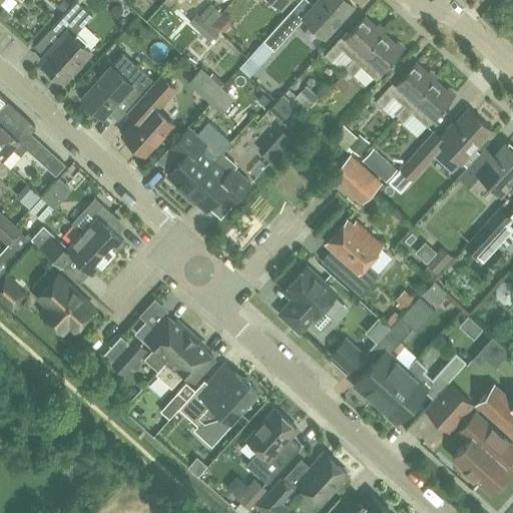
[(74,36),(92,15),(75,0),(71,4),(64,13),(51,27),(61,36),(40,59),(64,81),(90,51),(74,36)]
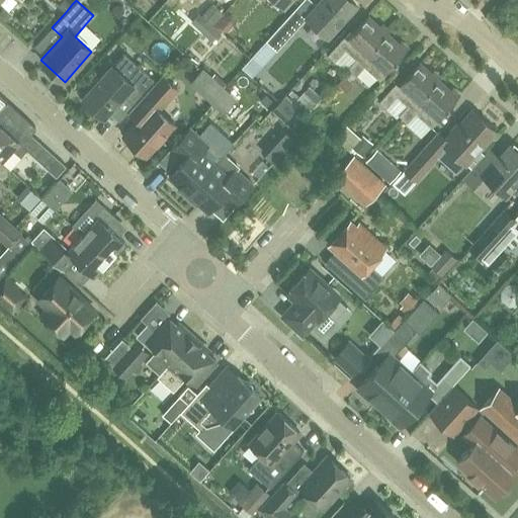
[(72,4),(67,0),(63,0),(58,6),(65,13),(72,4)]
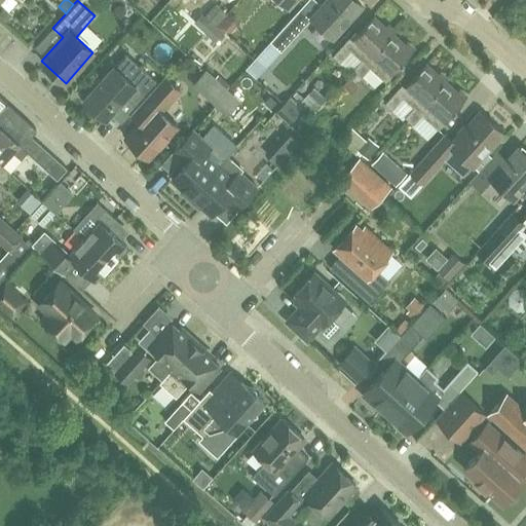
[(333,37),(362,4),(355,0),(327,0),(311,17),(333,37)]
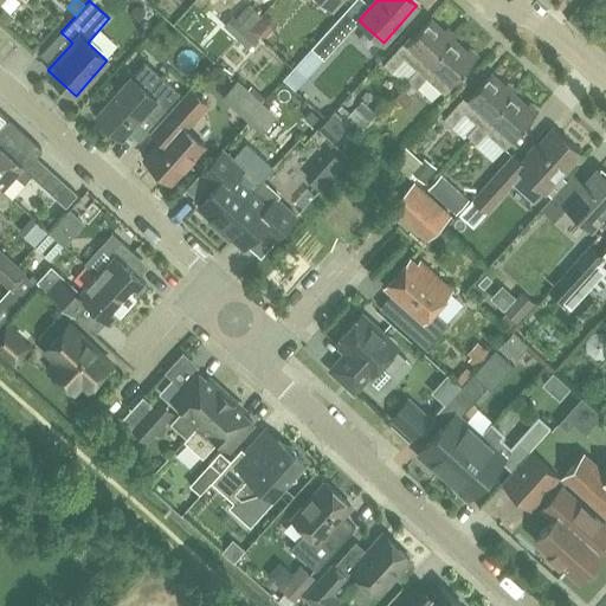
[(236,18),(250,30),(262,15),(249,4),(236,18)]
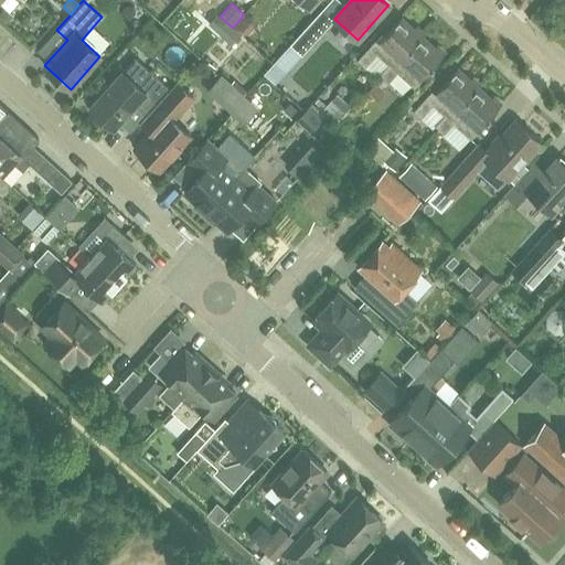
[(14,16),(6,8),(0,13),(0,16),(8,23),(14,16)]
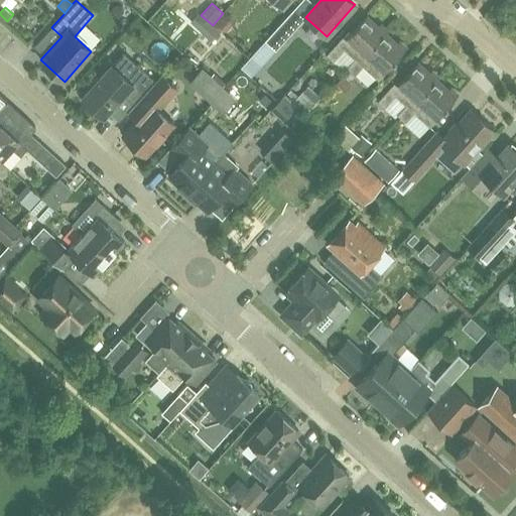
[(213,25),(201,15),(199,14),(190,22),(212,41),(220,33),(212,26),(213,25)]
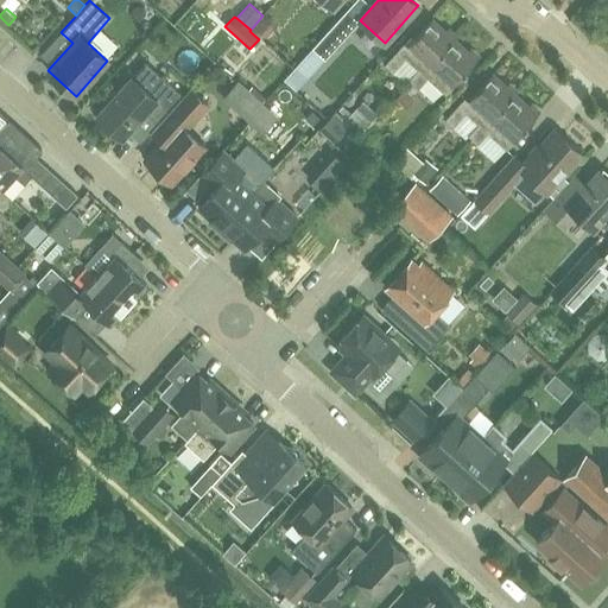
[(325,59),(354,27),(341,17),(312,49),(325,59)]
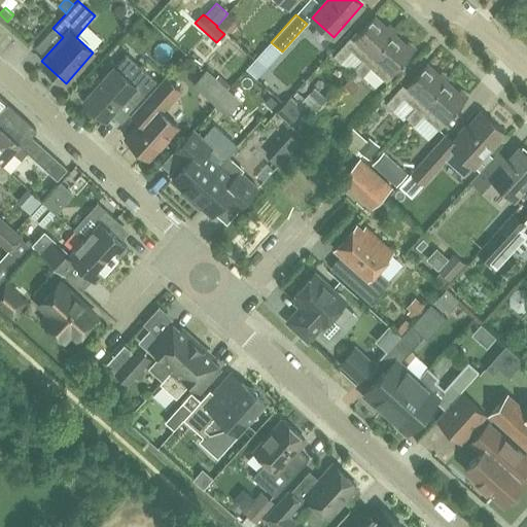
[(366,64),(394,34),(375,16),(353,39),(350,37),(332,56),(341,62),(351,50),(362,60),(366,64)]
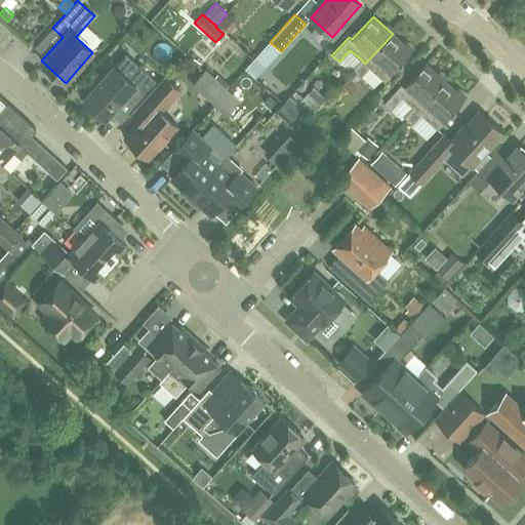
[(365,64),(361,59),(352,69),(361,77),(369,68),(385,81),(412,51),(393,34),(365,64)]
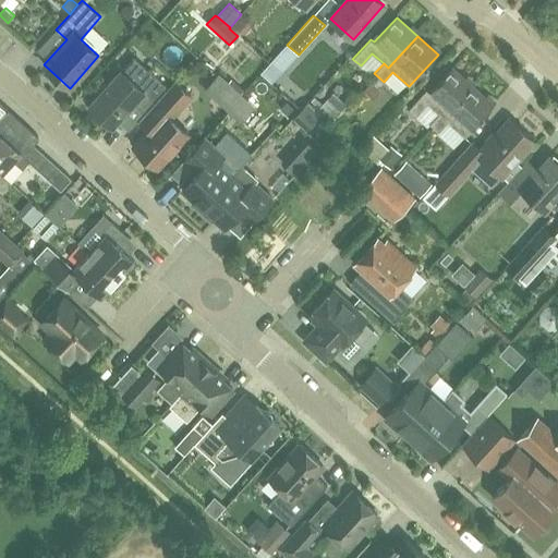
[(444,118),(473,86),(452,68),(429,93),(426,89),(408,109),(415,117),(427,104),(439,113),(444,118)]
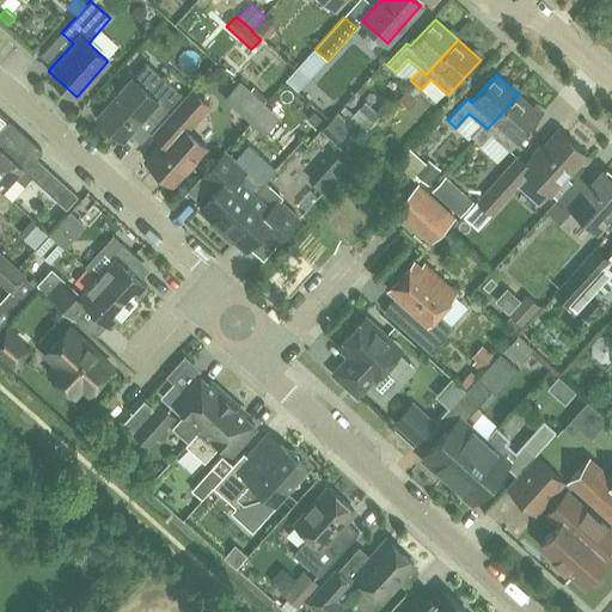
[(133,77),(97,116),(123,139),(147,112),(159,123),(164,118),(184,96),(164,77),(150,92),(133,77)]
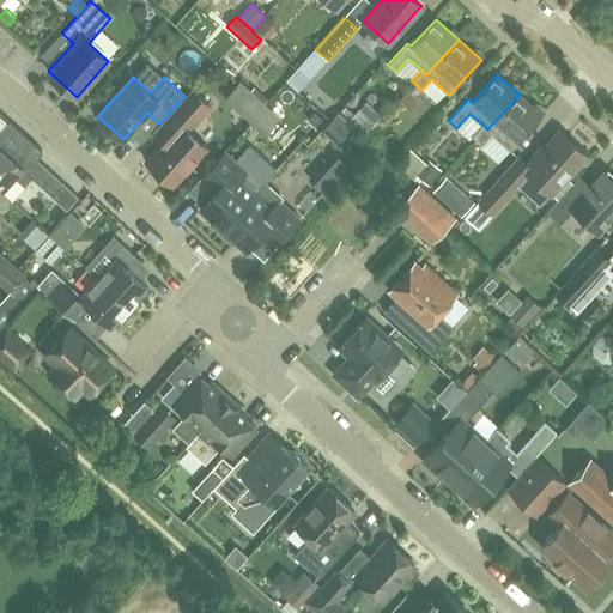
[(241,79),(224,97),(252,122),(267,104),(241,79)]
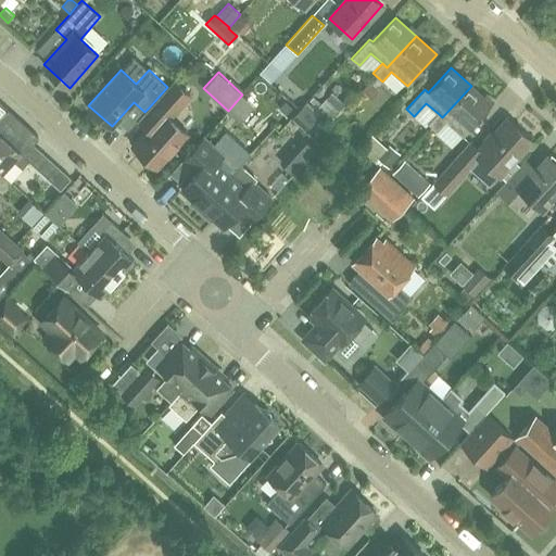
[(147,129),(133,146),(135,147),(136,151),(141,155),(144,156),(156,167),(187,134),(169,117),(190,95),(174,80),(167,87),(149,108),(144,112),(138,121),(147,129)]
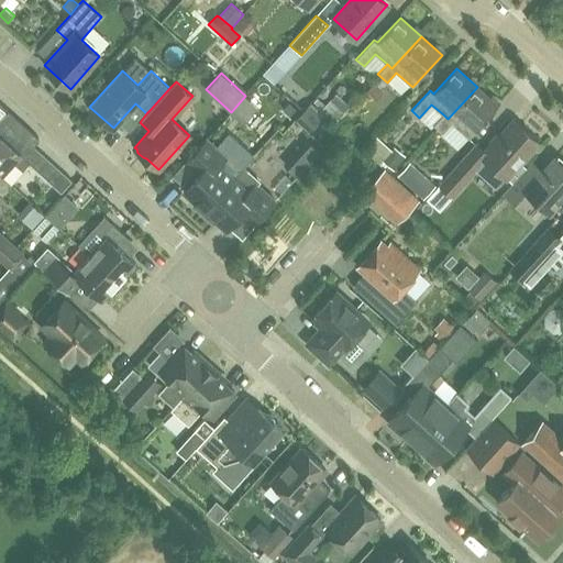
[(448,119),(443,114),(433,125),(442,133),(452,123),(468,139),(475,132),(475,131),(498,106),(477,87),(448,119)]
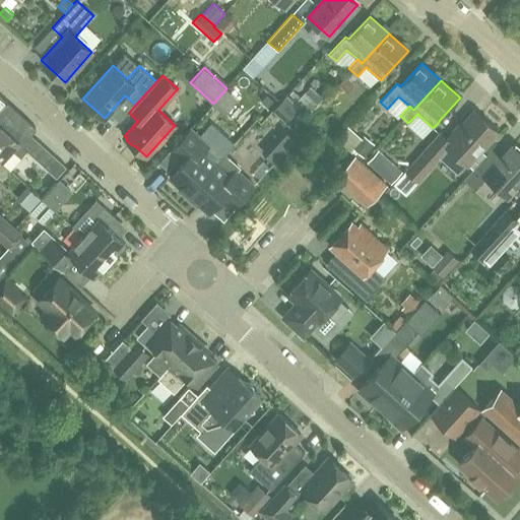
[(226,88),(213,104),(224,115),(239,99),(226,88)]
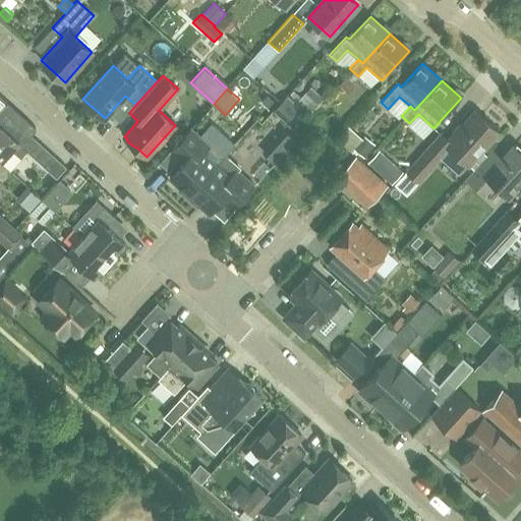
[(295,118),(302,108),(289,99),(282,109),(295,118)]
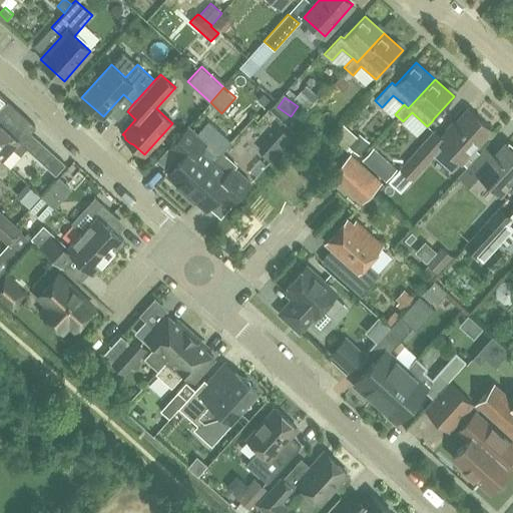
[(468,167),(481,152),(475,147),(491,129),(469,109),(442,138),(434,131),(384,186),(396,196),(400,191),(400,192),(443,145),(446,148),(442,154),(445,157),(441,160),(453,171),(461,162),(462,161),(468,167)]
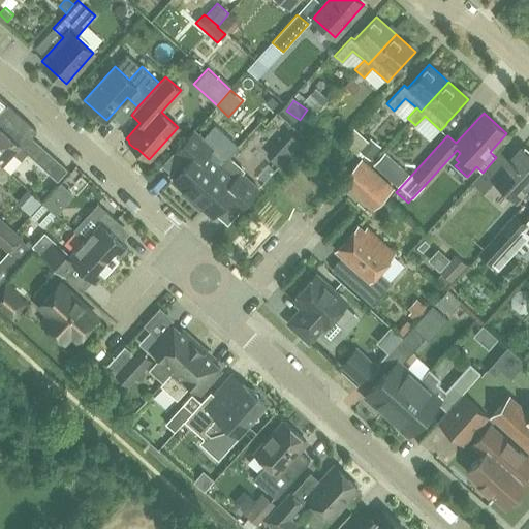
[(0,162),(2,164),(12,153),(22,161),(28,153),(57,180),(66,169),(21,128),(12,138),(0,126),(0,162)]
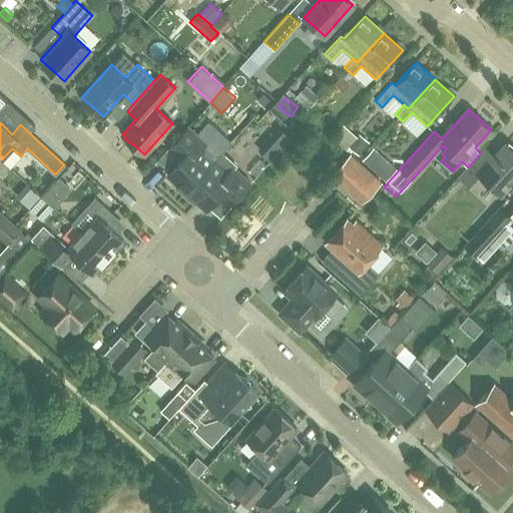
[(183,155),(166,174),(178,184),(176,186),(184,193),(213,162),(222,151),(208,138),(204,141),(188,126),(172,144),(183,155)]
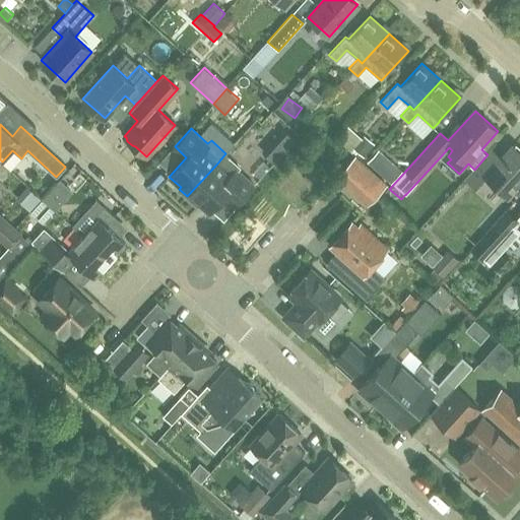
[(282,130),(263,152),(275,163),(295,141),(282,130)]
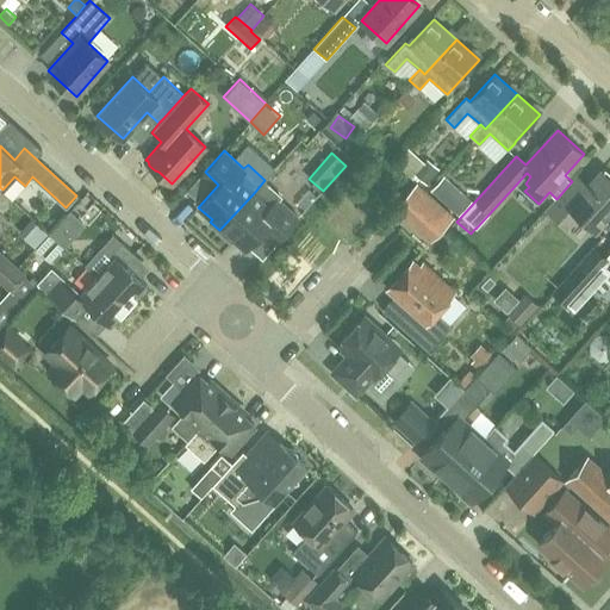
[(572,181),(556,199),(545,211),(567,231),(579,219),(596,234),(609,217),(609,175),(601,167),(586,184),(578,175),(572,181)]
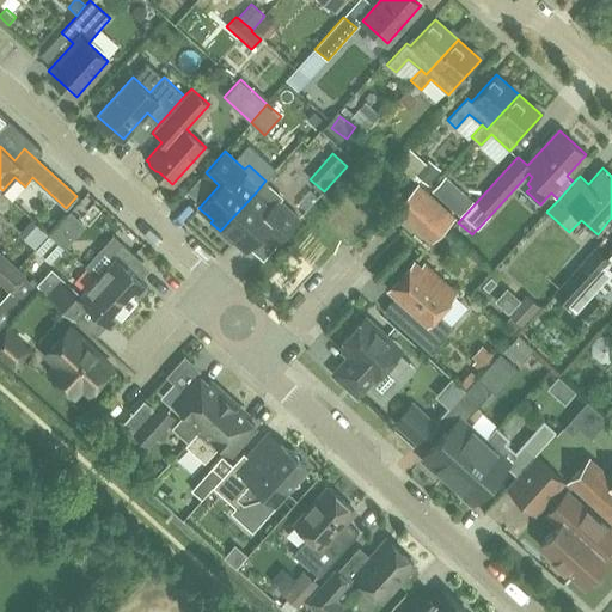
[(460,215),(472,202),(446,177),(433,191),(460,215)]
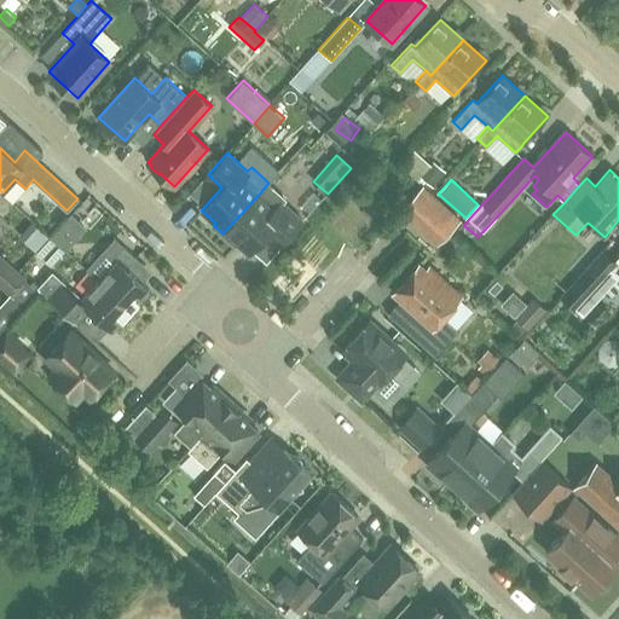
[(258,196),(223,233),(232,243),(235,241),(248,253),(266,232),(281,246),(302,221),(283,203),(287,198),(268,183),(258,196)]
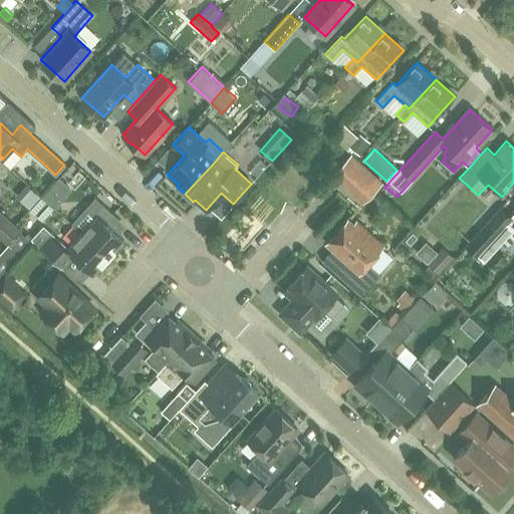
[(382,182),(351,153),(331,174),(335,177),(362,203),(382,182)]
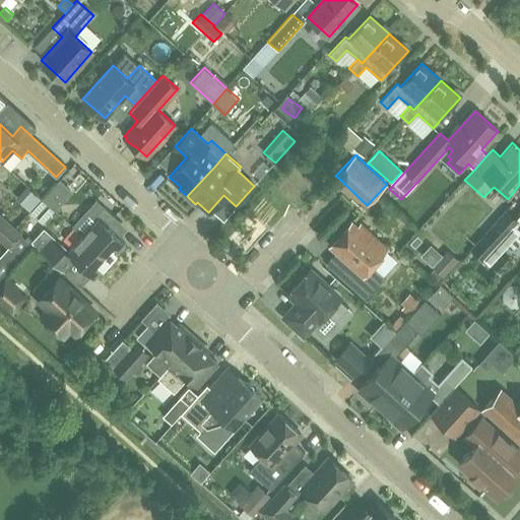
[(60,179),(43,198),(55,208),(70,191),(59,181),(61,180),(60,179)]
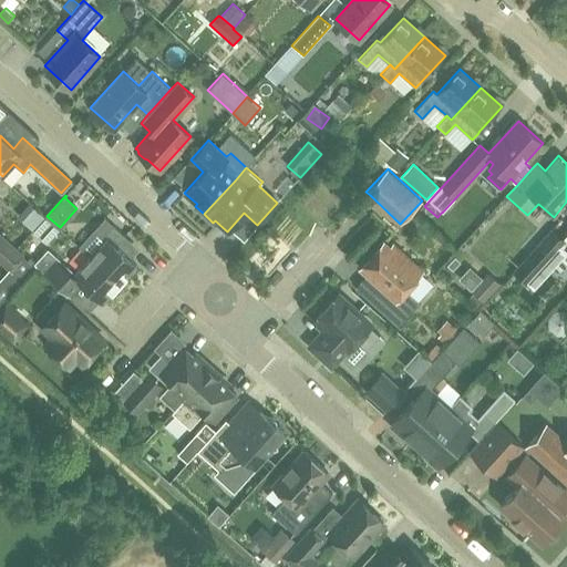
[(60,227),(47,216),(33,230),(48,243),(60,229),(61,228),(60,227)]
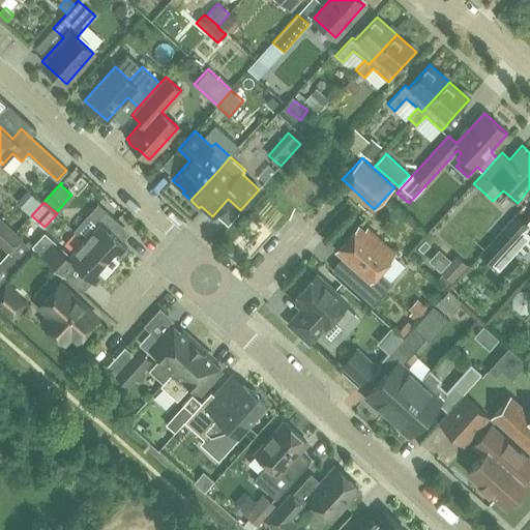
[(85,238),(113,263),(127,247),(109,230),(117,221),(105,209),(95,219),(93,216),(88,217),(78,229),(78,233),(78,234),(77,233),(77,234),(84,240),(85,238)]
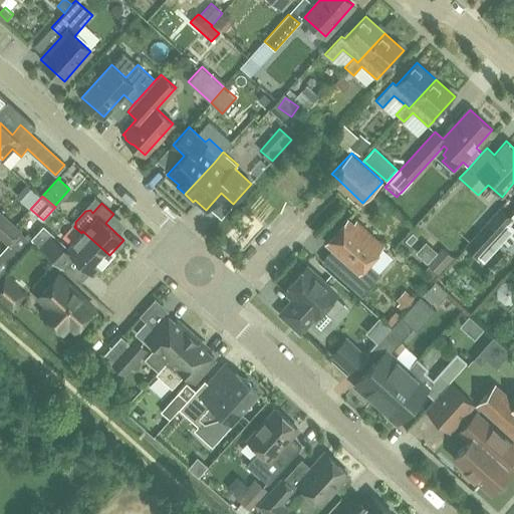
[(513,237),(513,213),(510,218),(501,210),(467,247),(478,257),(504,228),(513,237)]
